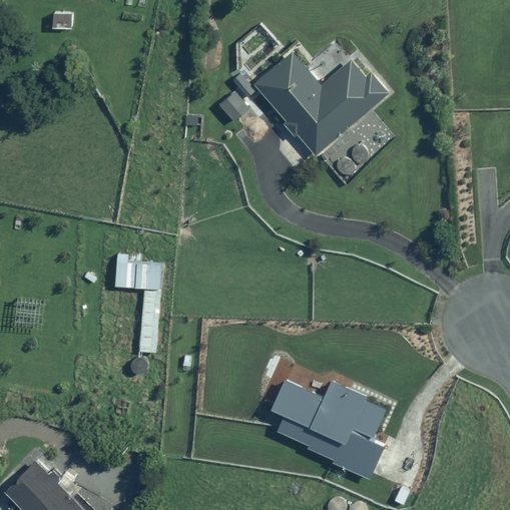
[(319,87),(293,54),(255,84),(247,74),(235,84),(246,99),(260,89),(318,161),(338,146),(331,137),(386,94),(356,57),(319,87)]
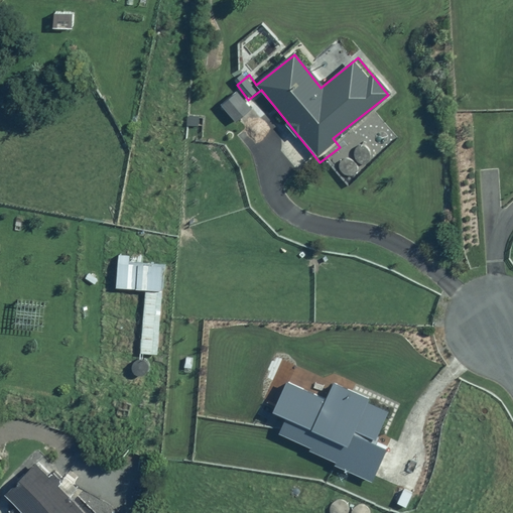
[(251,110),(235,93),(220,107),(236,124),(251,110)]
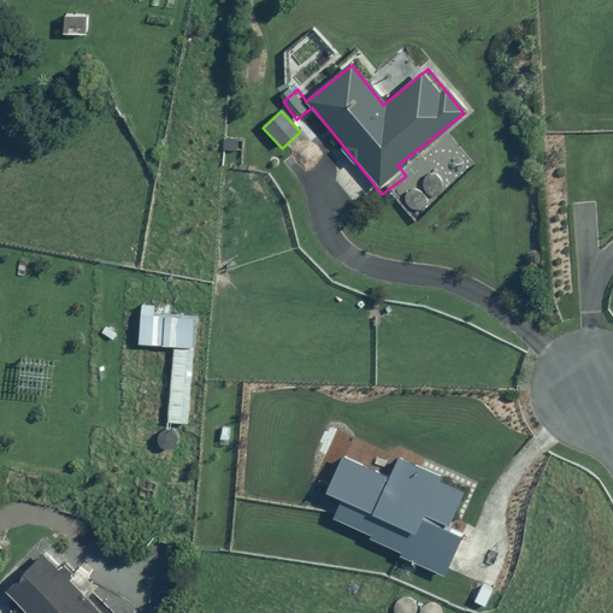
[(194,316),(157,314),(157,302),(139,302),(137,345),(171,346),(169,424),(189,425),(194,316)]
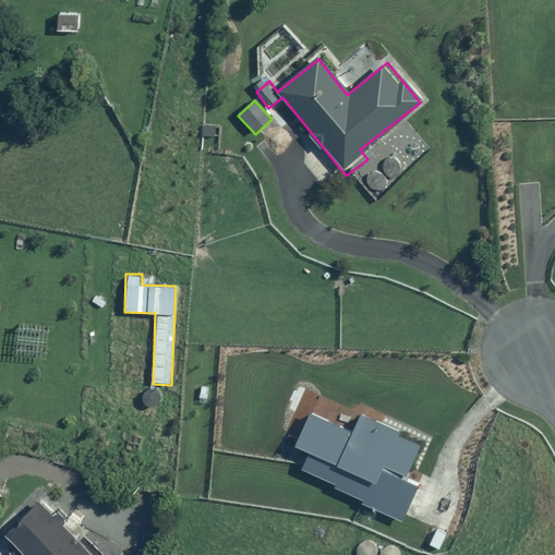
[(352,431),(310,411),(294,445),(309,451),(301,470),(335,484),(334,487),(361,499),(359,504),(401,522),(417,485),(405,480),(423,438),(361,411),(352,431)]
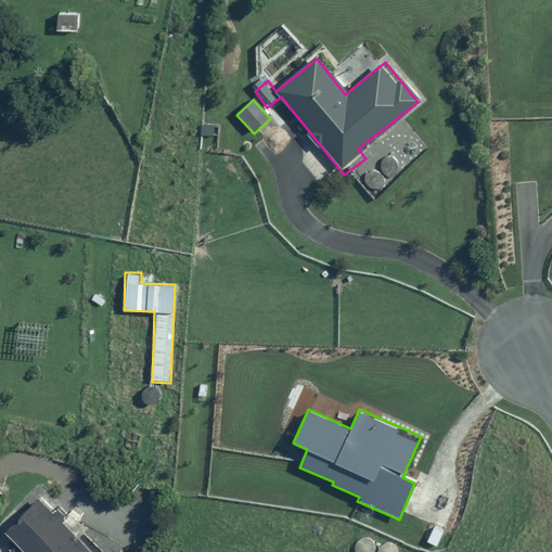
[(54,515),(38,499),(5,531),(25,550),(24,551),(92,551),(62,521),(65,517),(59,511),(54,515)]
